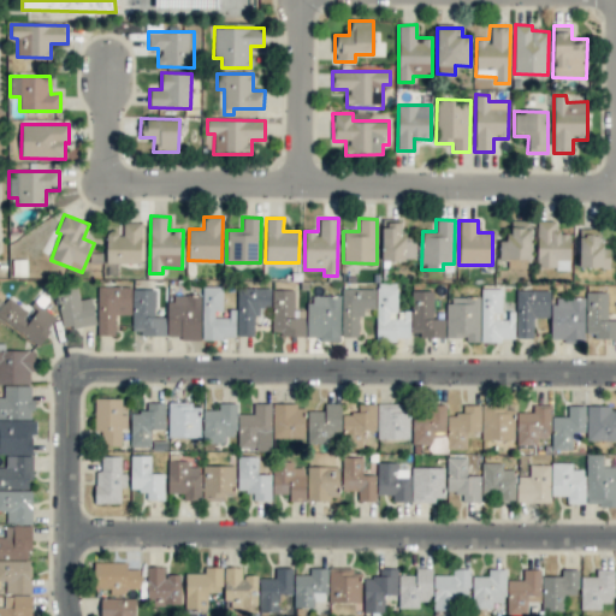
[(508,267),(529,268),(529,220),(509,220),(509,241),(498,241),(498,260),(508,260),(508,267)]
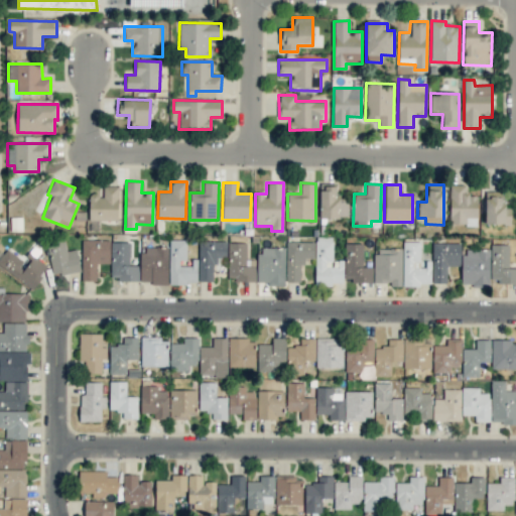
[(449,226),(478,225),(478,195),(465,195),(465,184),(449,184),(449,226)]
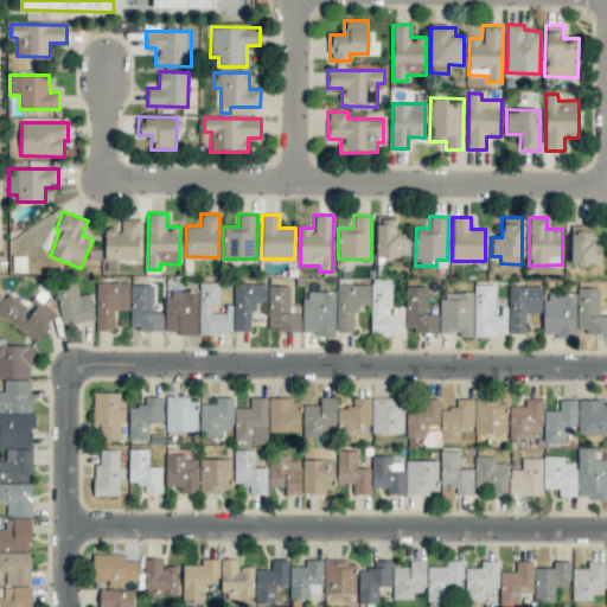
[(104,259),(139,260),(139,219),(121,218),(121,229),(104,229),(104,259)]
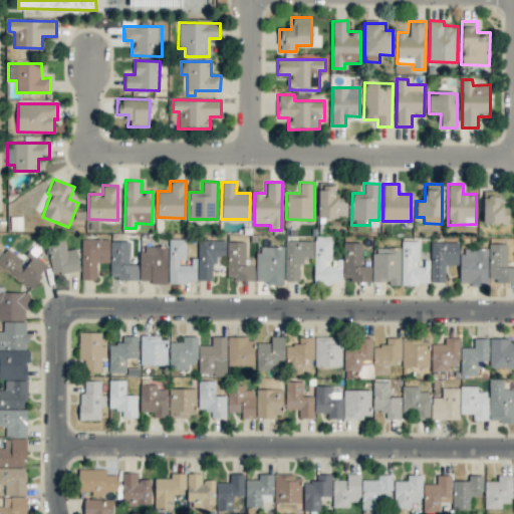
[(318,217),(347,217),(346,196),(334,196),(334,185),(317,185),(318,217)]
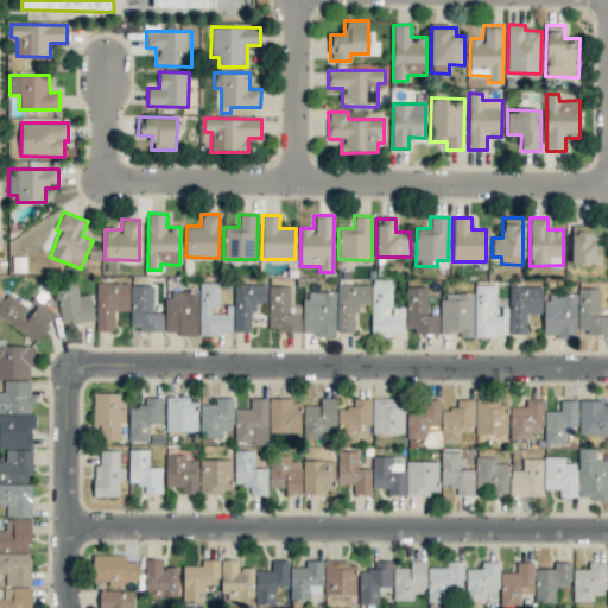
[(596,225),(571,226),(572,265),(596,264),(596,225)]
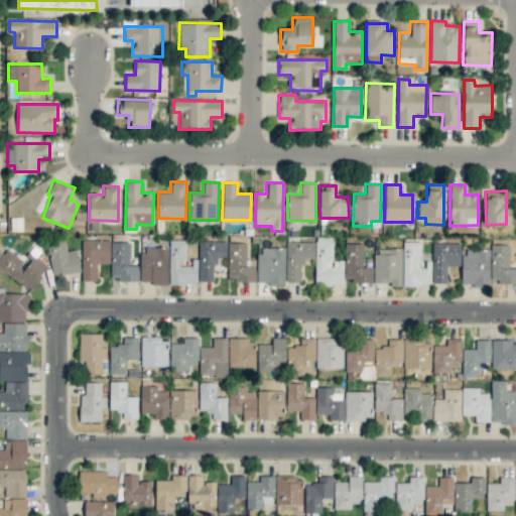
[(315,284),(344,284),(343,260),(333,260),(333,237),(314,237),(315,284)]
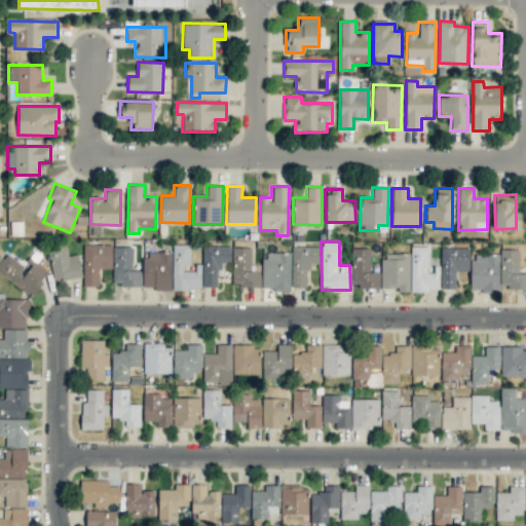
[(53,280),(81,276),(78,254),(68,256),(66,245),(48,248),(53,280)]
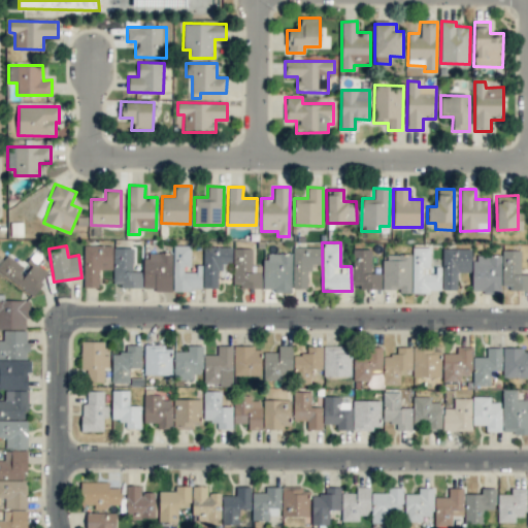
[(111,269),(112,246),(84,245),(83,287),(99,288),(99,269),(111,269)]
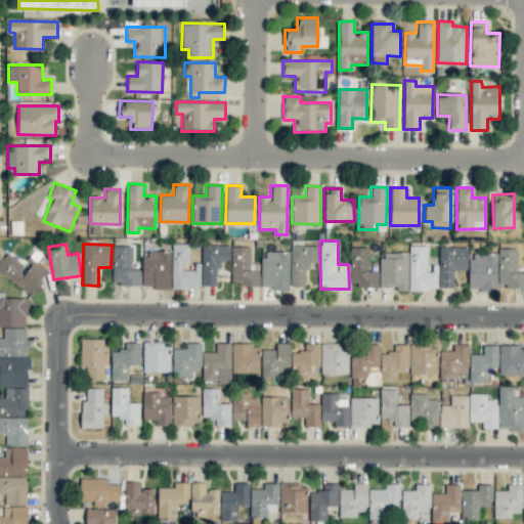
[(189,244),(172,244),(172,288),(199,288),(199,267),(189,267),(189,244)]
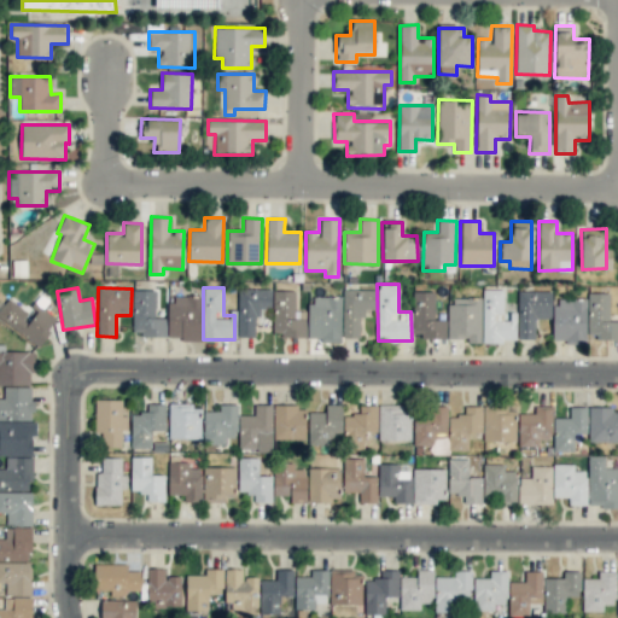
[(272,289),(238,289),(237,337),(255,337),(255,316),(260,316),(260,308),(270,308),(272,289)]
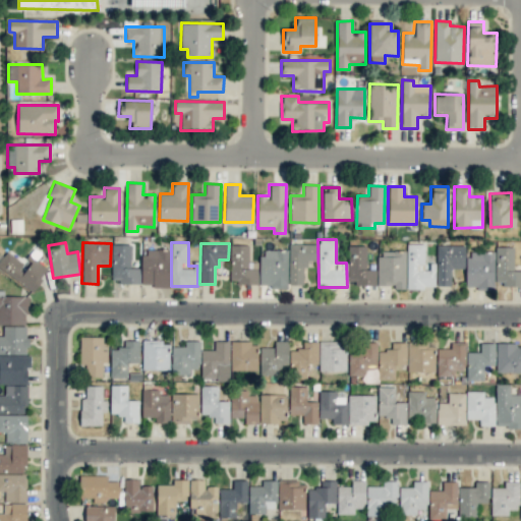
[(317,244),(289,243),(288,285),(304,285),(304,262),(316,262),(317,244)]
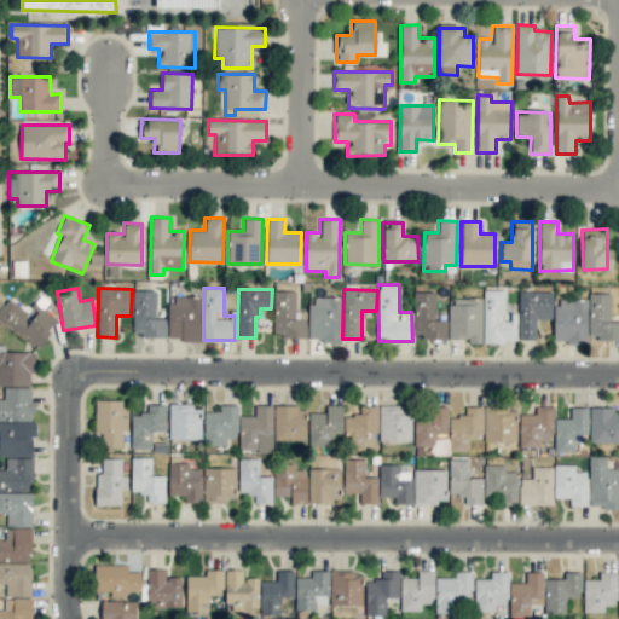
[(133,336),(166,335),(166,318),(155,318),(155,290),(132,290),(133,336)]
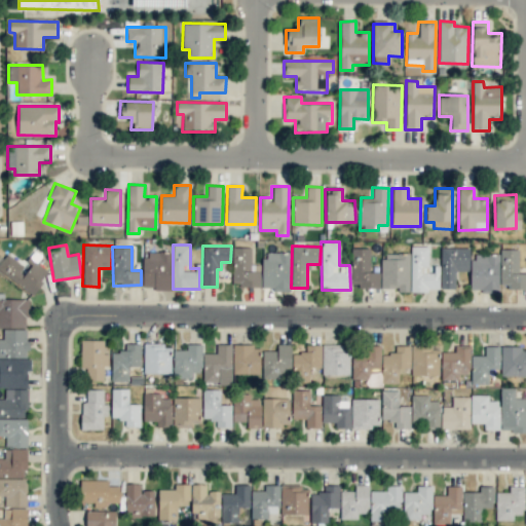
[(260,286),(260,264),(251,264),(251,247),(231,247),(232,287),(260,286)]
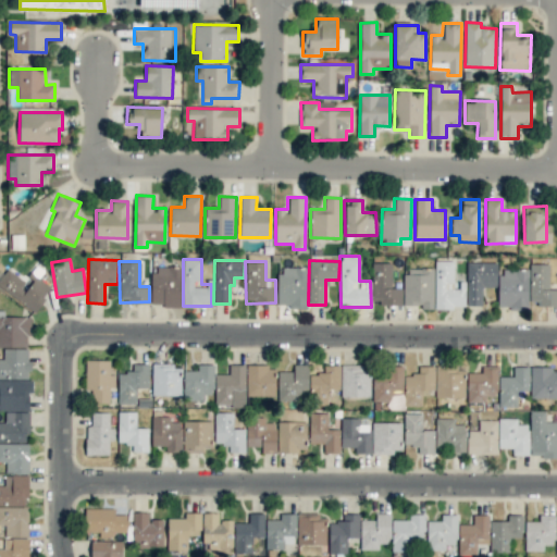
[(454,261),(434,261),(435,308),(463,308),(463,286),(454,286),(454,261)]
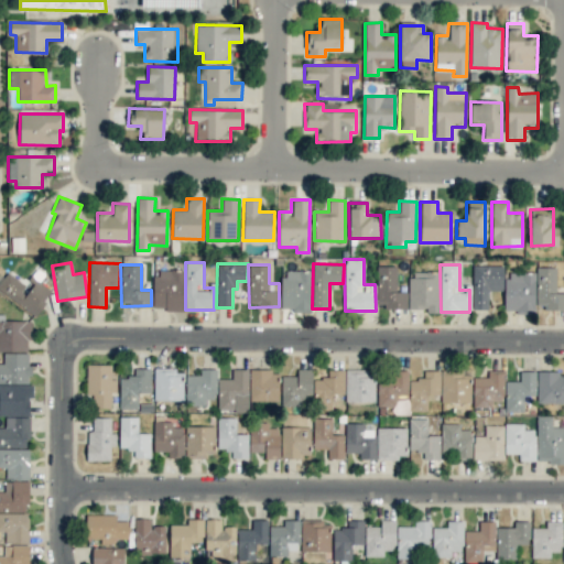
[(397,267),(377,266),(376,306),(407,307),(407,292),(396,292),(397,267)]
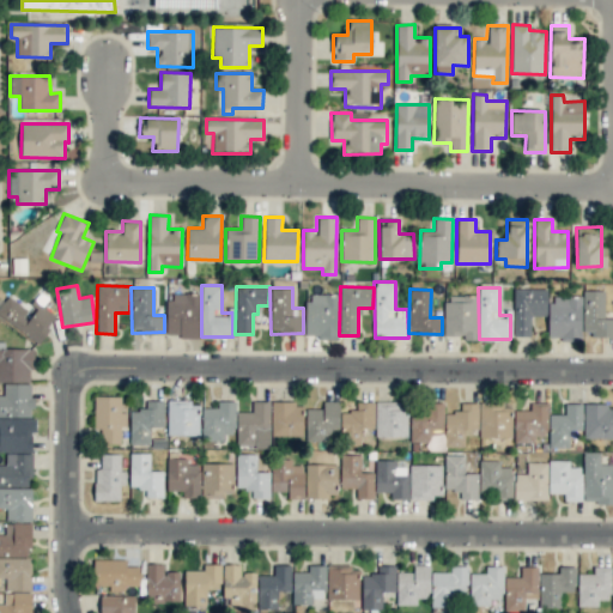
[(530,337),(530,316),(546,316),(546,289),(514,289),(513,337),(530,337)]
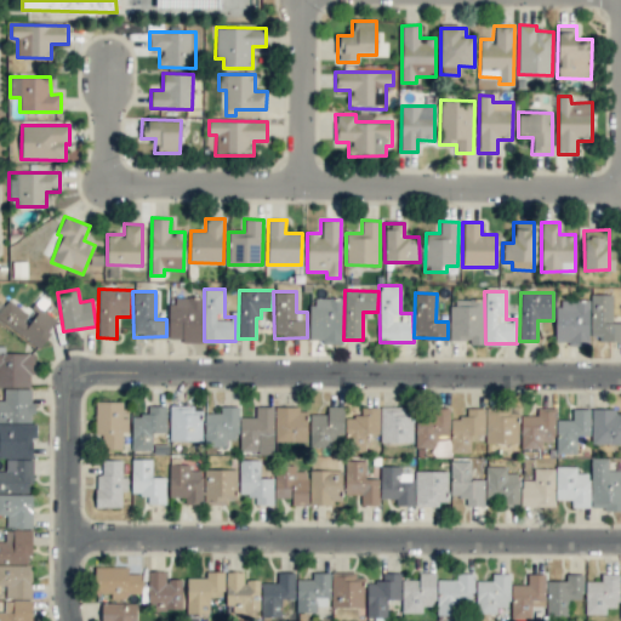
[(590,340),(620,340),(620,322),(613,322),(613,295),(590,294),(590,340)]
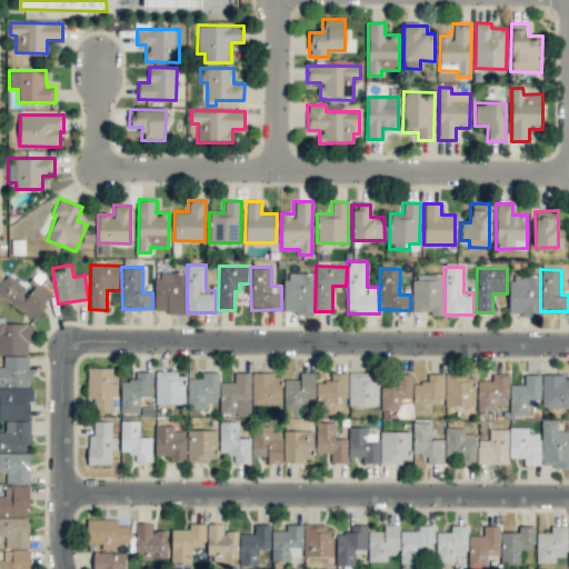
[(185,272),(155,273),(156,313),(186,312),(185,272)]
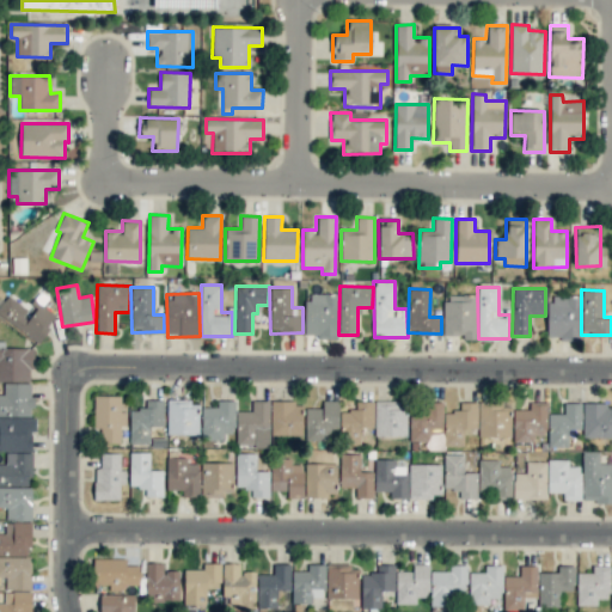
[(338,294),(306,293),(305,337),(337,337),(338,294)]
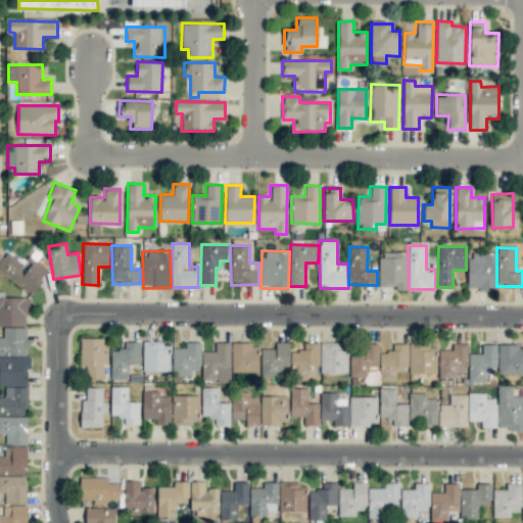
[(378,286),(396,287),(396,290),(407,290),(408,252),(380,251),(378,286)]
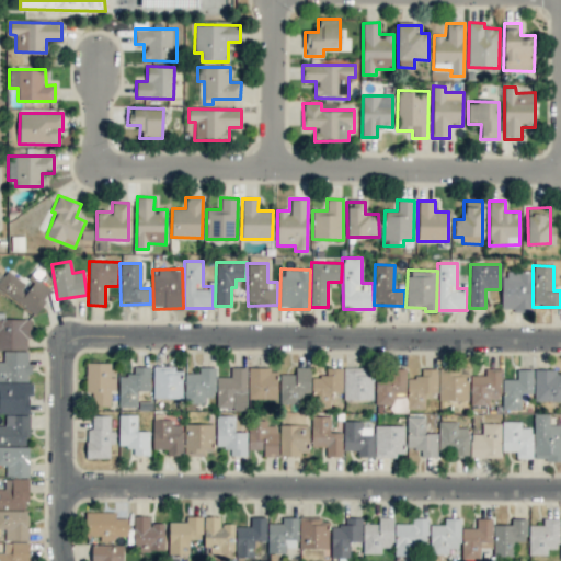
[(0,290),(36,313),(52,288),(33,276),(29,284),(7,271),(0,281),(0,290)]
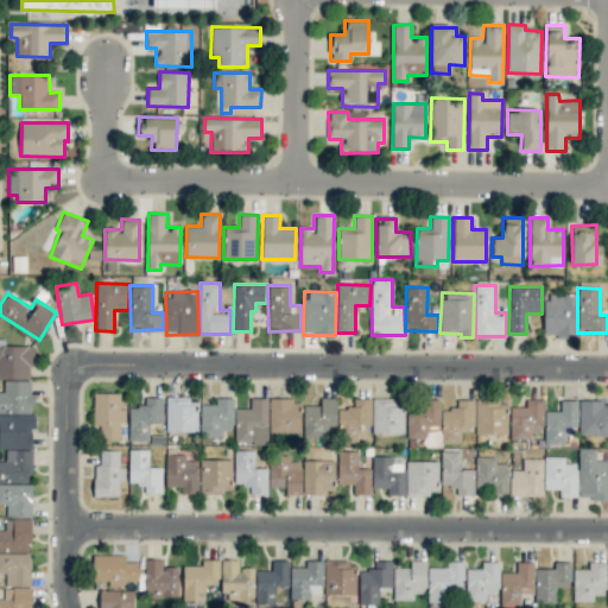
[(577,337),(577,293),(544,293),(544,336),(577,337)]
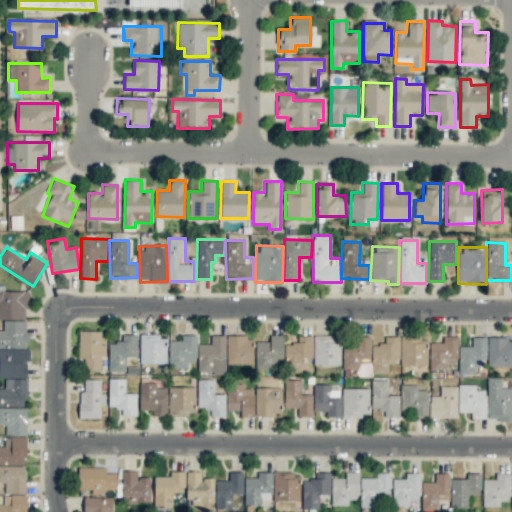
[(0,318),(24,319),(25,309),(27,309),(28,291),(3,291),(3,285),(0,285),(0,318)]
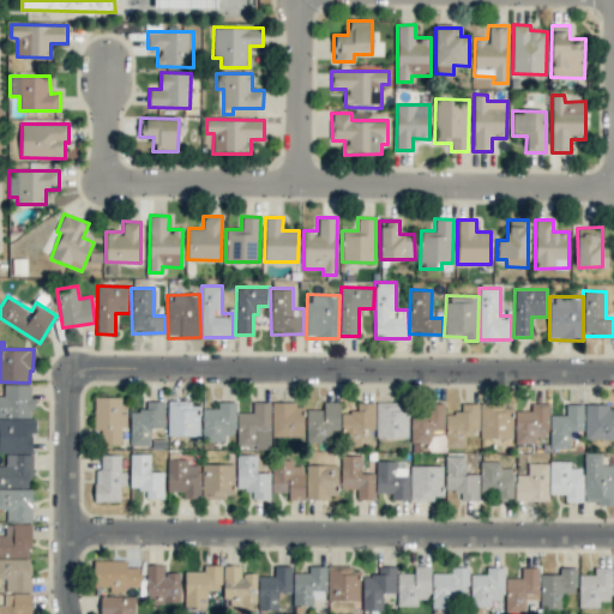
[(0,395),(0,416),(31,419),(32,384),(4,384),(4,396),(0,395)]
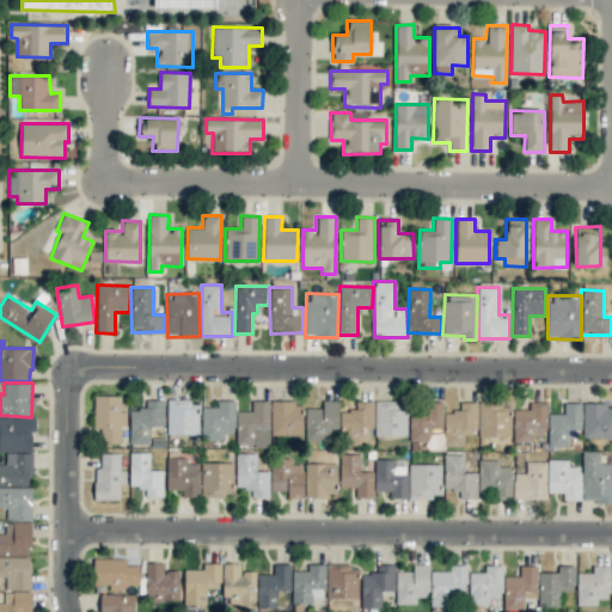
[(121,396),(95,396),(93,428),(101,428),(101,442),(120,442),(121,427),(126,427),(127,411),(121,411),(121,396)]
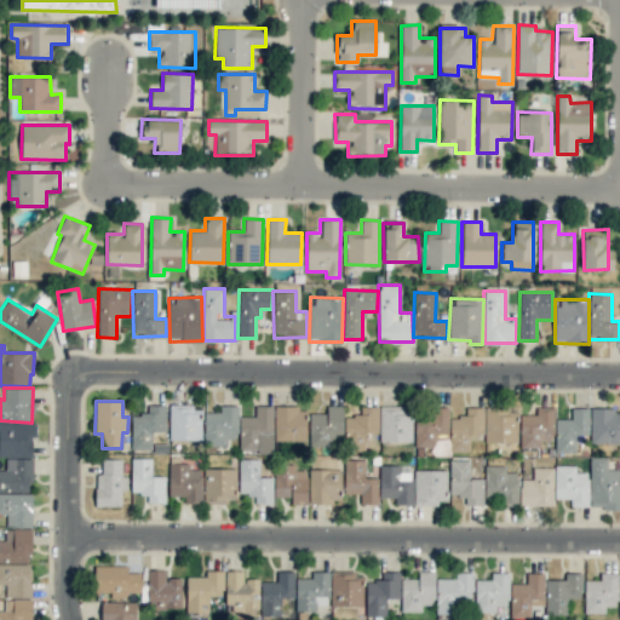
[(132,414),(131,449),(151,451),(151,431),(165,432),(166,406),(148,405),(147,414),(132,414)]
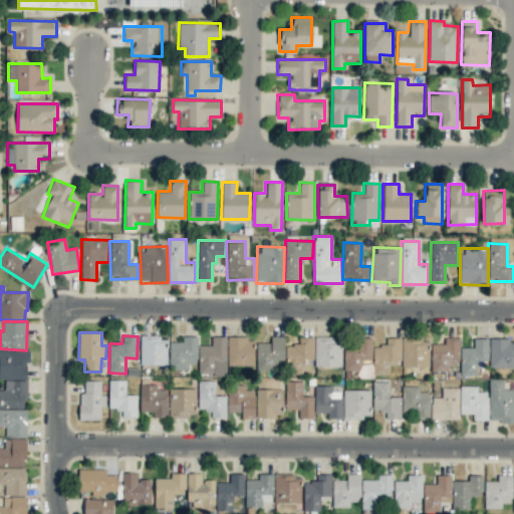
[(167,364),(167,336),(141,336),(140,364),(167,364)]
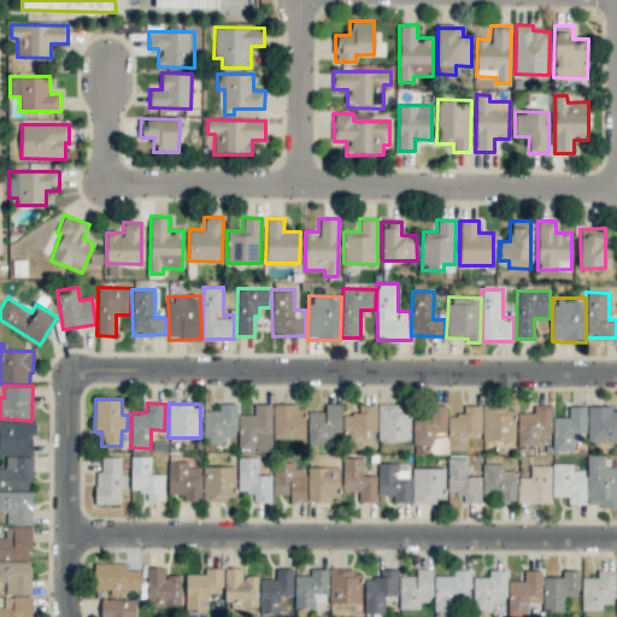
[(236,404),(219,404),(218,411),(204,411),(203,442),(224,444),(224,436),(236,438),(236,404)]
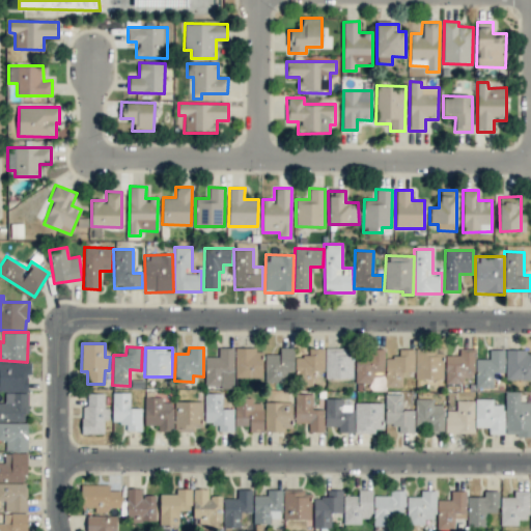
[(205,388),(234,387),(233,347),(218,347),(218,357),(204,357),(205,388)]
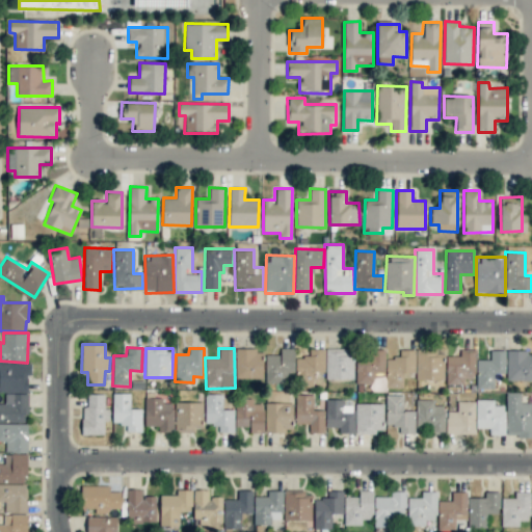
[(265,382),(294,382),(294,348),(280,348),(280,355),(265,355),(265,382)]
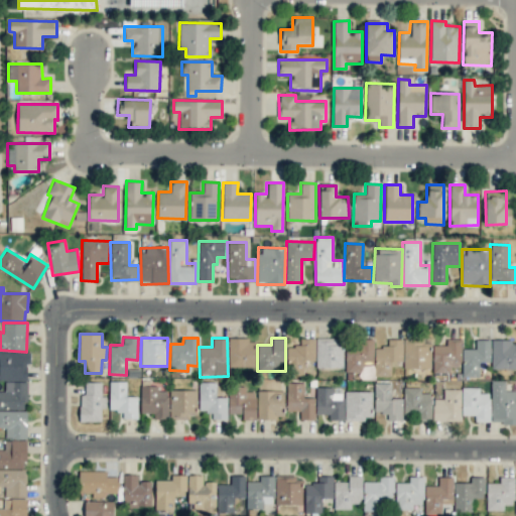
[(342,368),(343,339),(316,338),(315,368),(342,368)]
